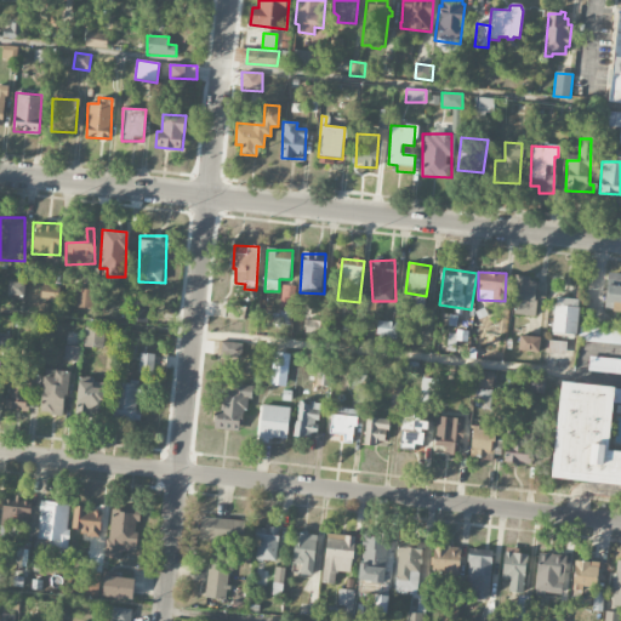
[(513,315),(535,317),(536,278),(516,277),(513,315)]
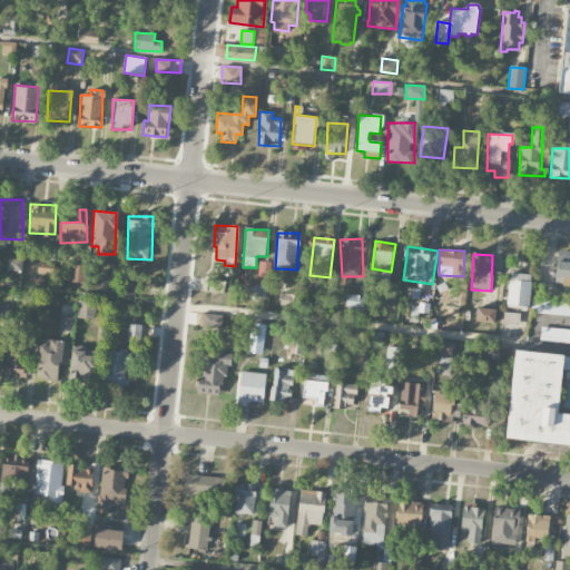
[(22,259),(7,258),(7,271),(22,272),(22,259)]
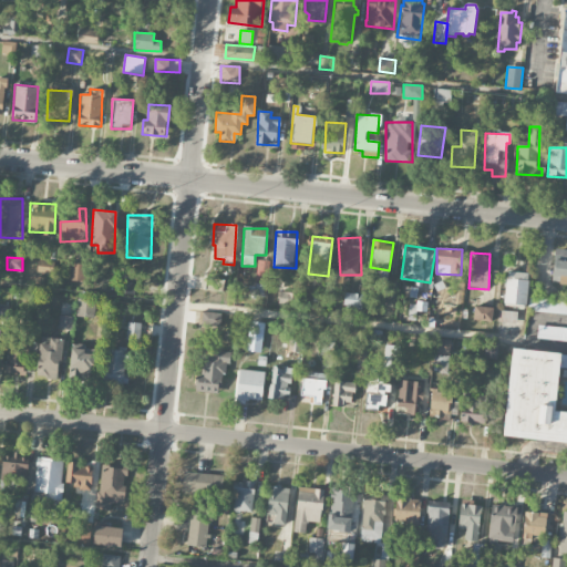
[(88,264),(69,264),(69,281),(86,281),(88,264)]
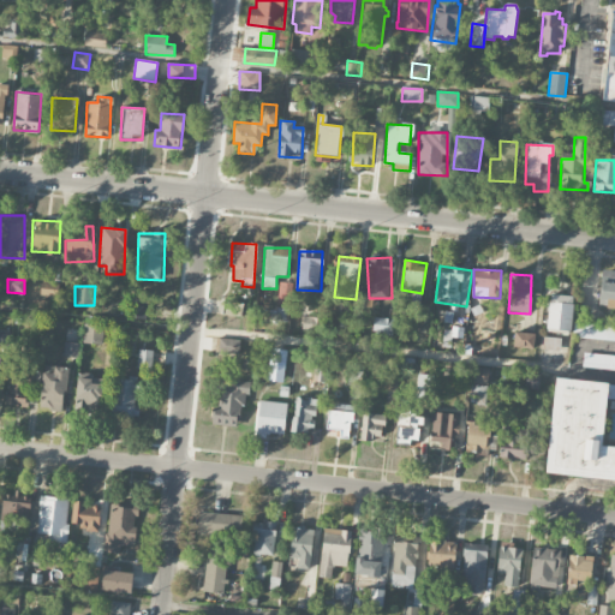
[(57,298),(58,291),(41,288),(40,296),(57,298)]
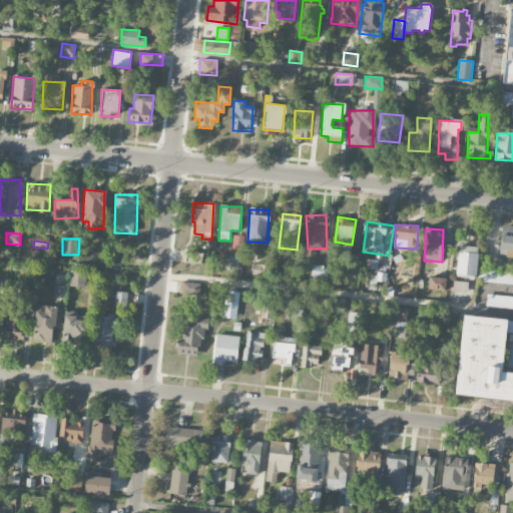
[(456,277),(477,277),(477,246),(457,246),(456,277)]
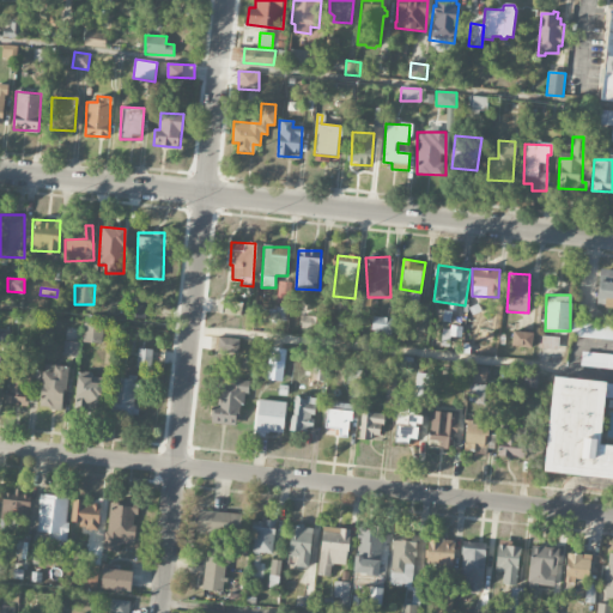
[(269,308),(269,325),(287,325),(287,308),(269,308)]
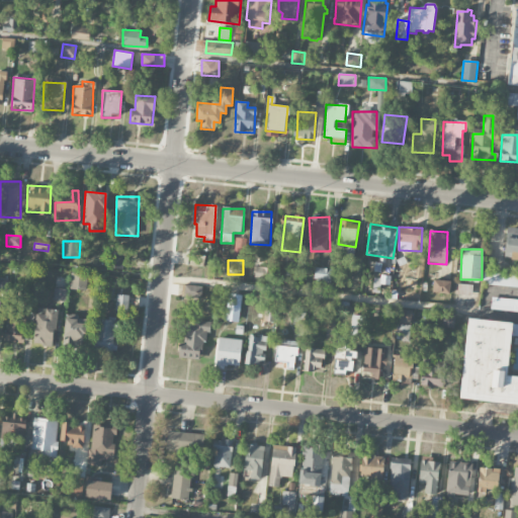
[(314,279),(331,282),(333,269),(316,266),(314,279)]
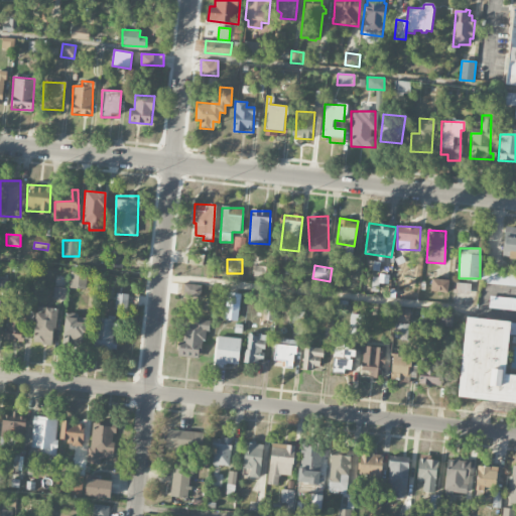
[(86,272),(71,271),(70,288),(85,289),(86,272)]
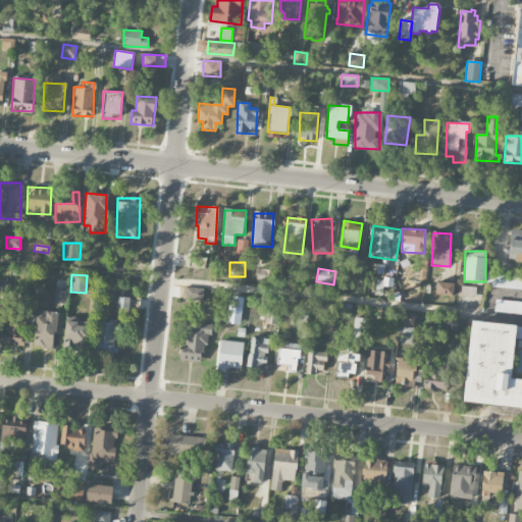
[(454,297),(455,283),(436,281),(435,295),(454,297)]
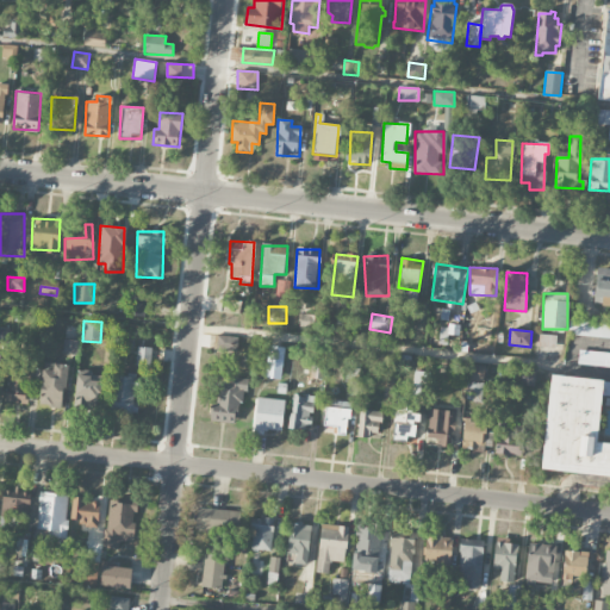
[(238,336),(215,335),(215,350),(237,352),(238,336)]
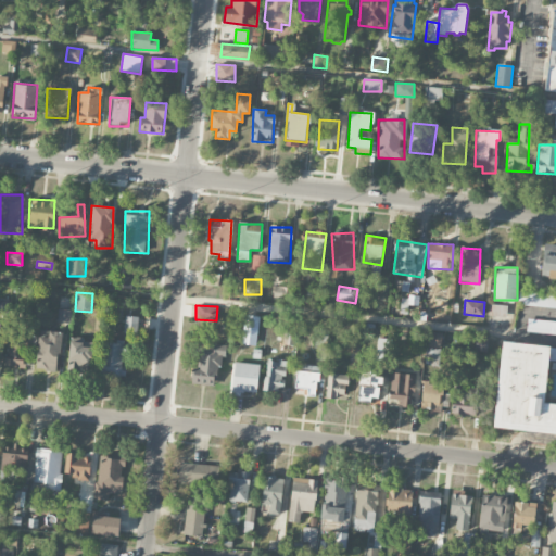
[(41,313),(21,308),(19,324),(38,327),(41,313)]
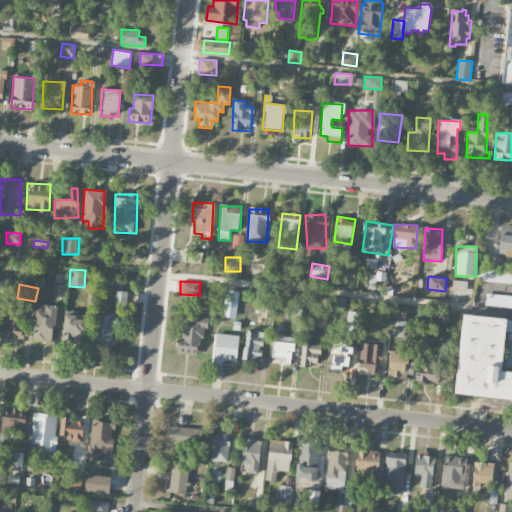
[(65,298),(67,286),(53,284),(52,297),(65,298)]
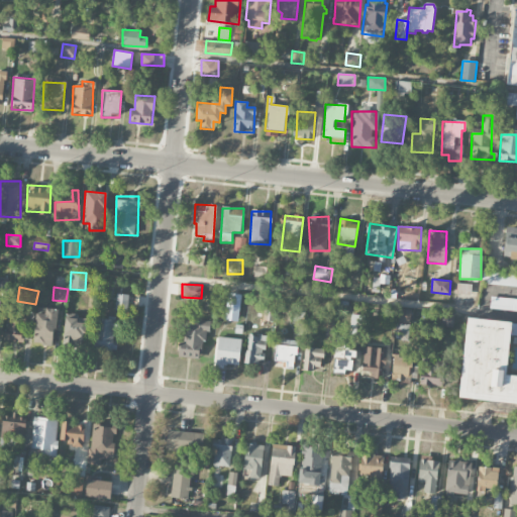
[(115,311),(127,311),(127,294),(116,294),(115,311)]
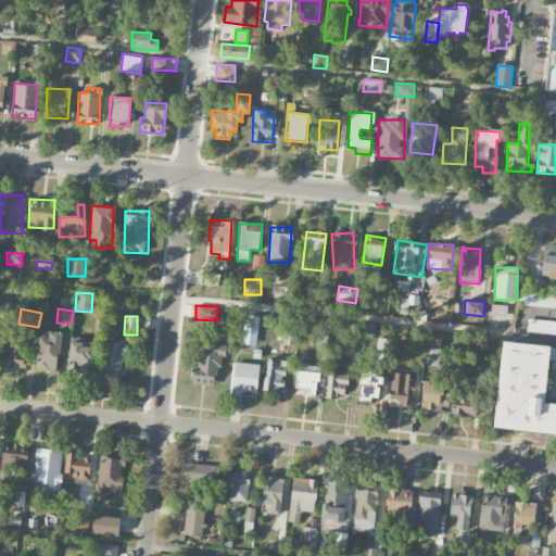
[(38,337),(37,370),(59,371),(61,332),(49,332),(48,338),(38,337)]
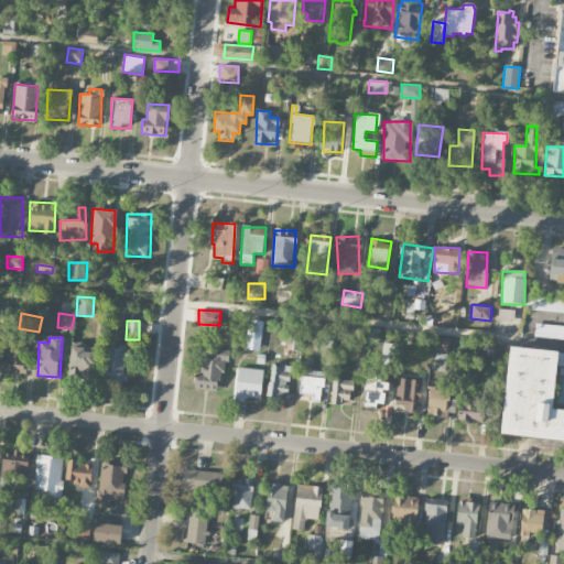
[(448,353),(448,337),(433,337),(433,351),(448,353)]
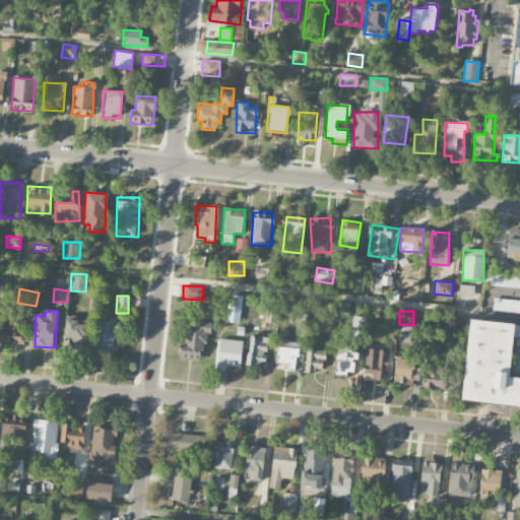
[(367,318),(353,316),(351,336),(365,337),(367,318)]
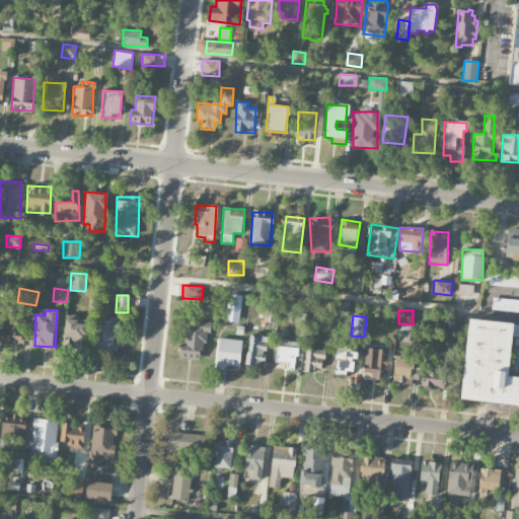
[(25,319),(5,319),(5,343),(24,344),(25,319)]
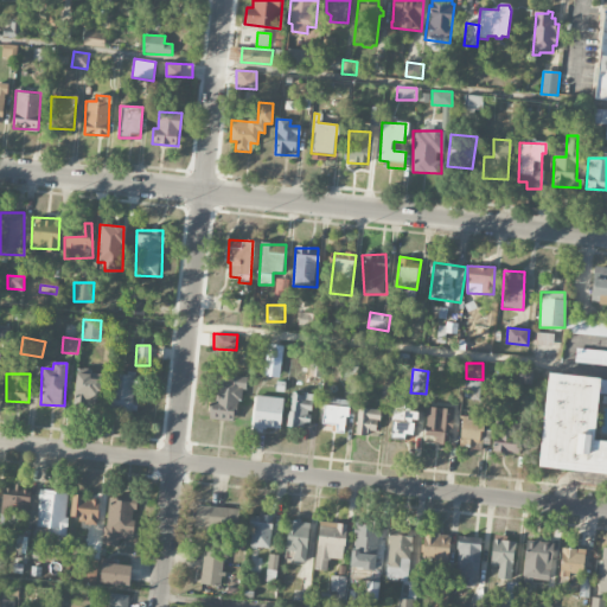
[(112,410),(134,411),(135,375),(113,375),(112,410)]
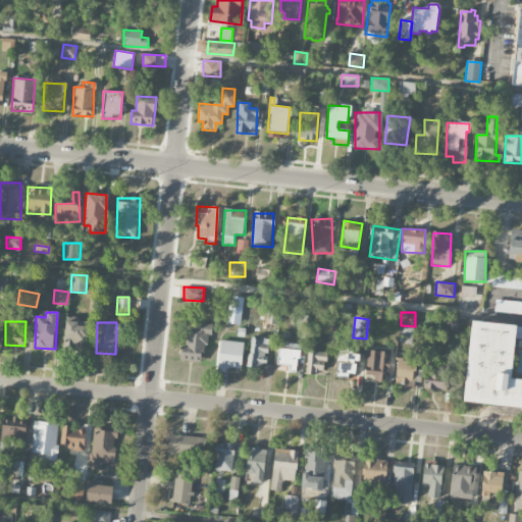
[(208,323),(186,322),(184,361),(206,362),(208,323)]
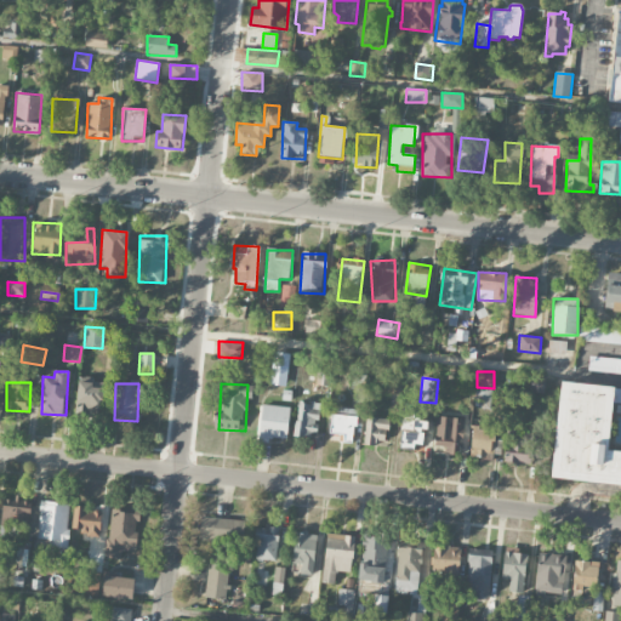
[(620,389),(562,383),(552,478),(620,485),(620,453),(608,451),(613,403),(620,403),(620,389)]
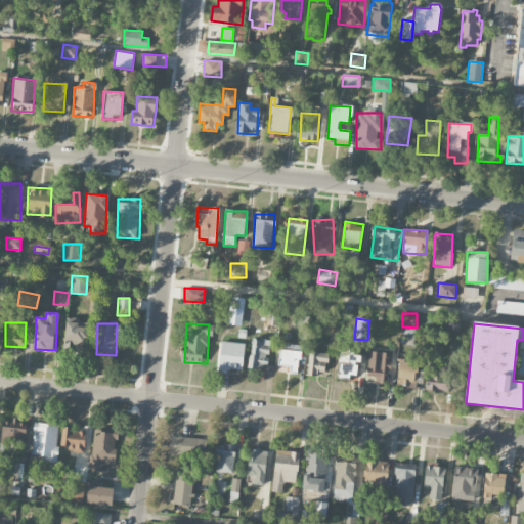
[(85,350),(86,325),(64,324),(63,349),(85,350)]
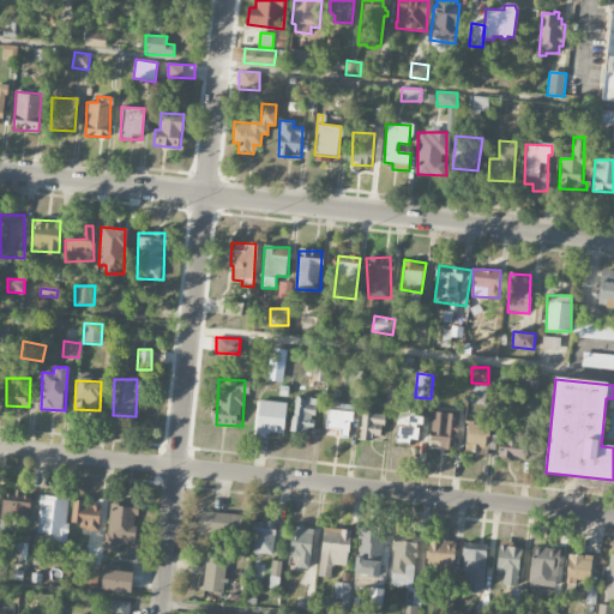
[(314,431),(315,399),(294,397),(292,429),(314,431)]
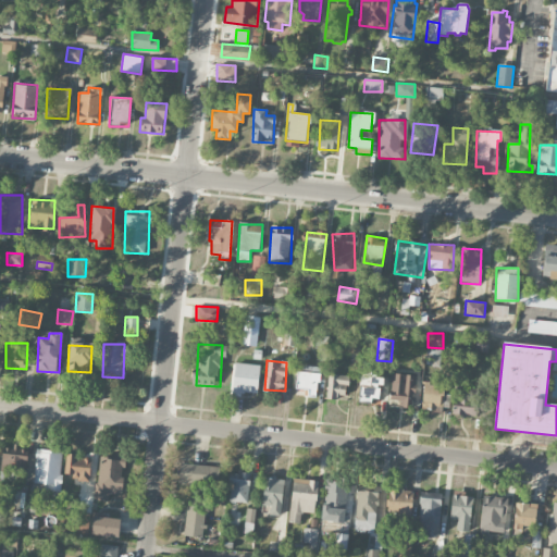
[(244,392),(257,394),(260,366),(235,362),(231,396),(243,397),(244,392)]
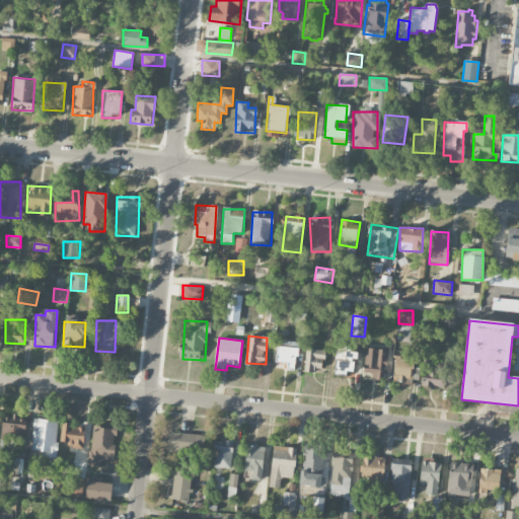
[(355,371),(355,352),(346,352),(347,344),(336,344),(335,375),(345,376),(346,371),(355,371)]
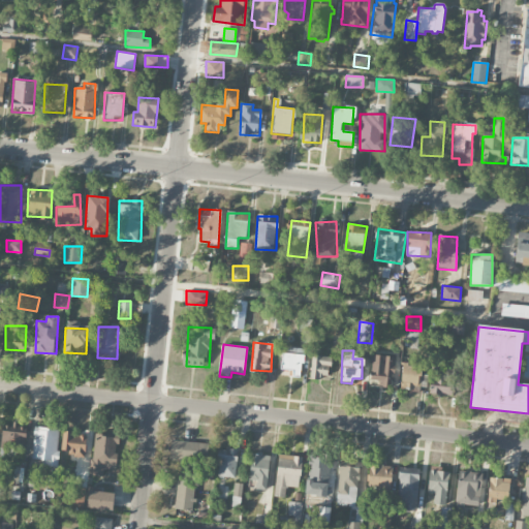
[(281,369),(292,369),(292,376),(300,377),(302,354),(282,353),(281,369)]
